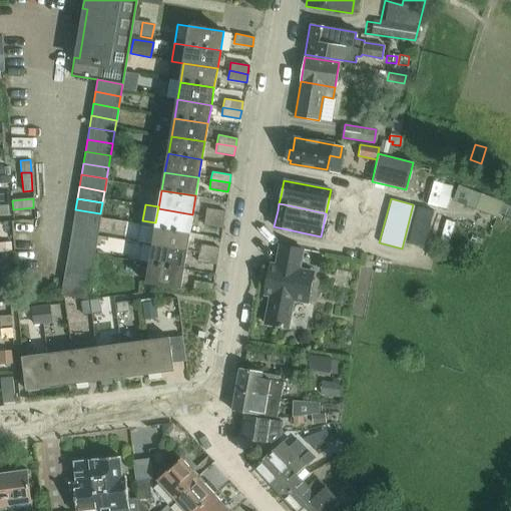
[(423,245),(433,210),(417,206),(407,241),(423,245)]
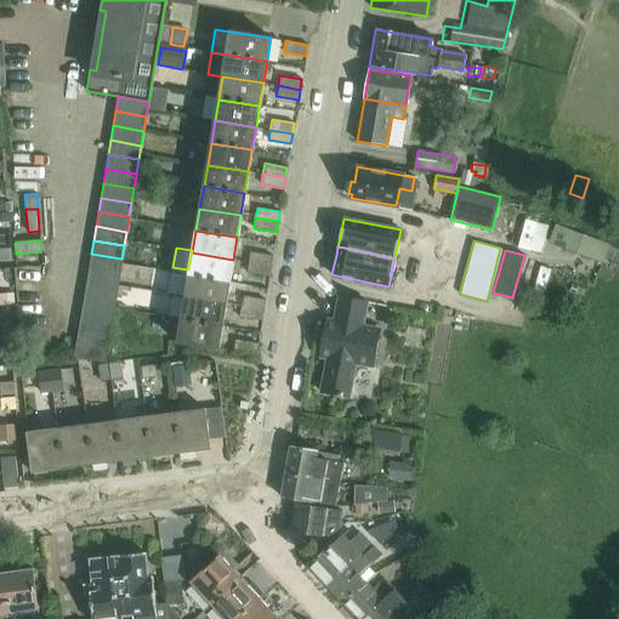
[(270,266),(272,255),(249,251),(248,262),(270,266)]
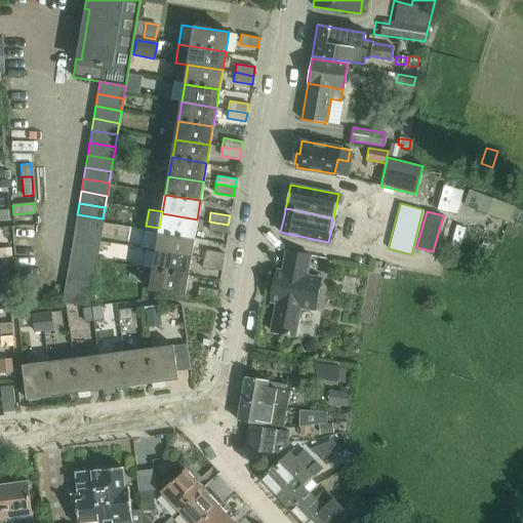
[(194,238),(197,219),(162,213),(159,233),(194,238)]
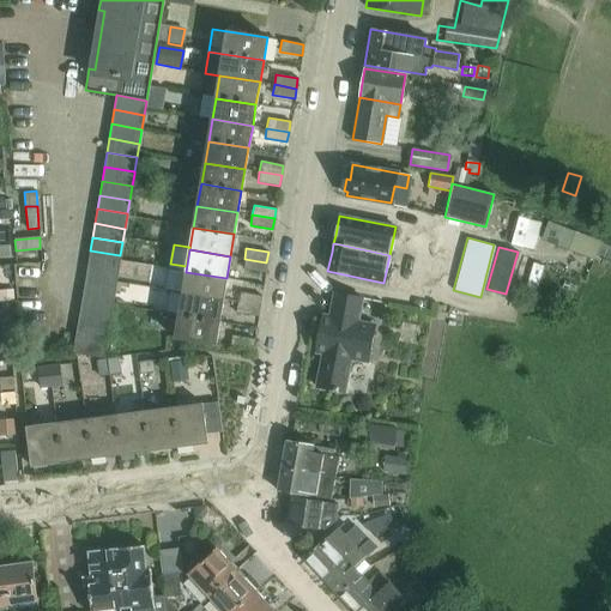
[(118,271),(120,260),(120,255),(90,250),(88,265),(118,271)]
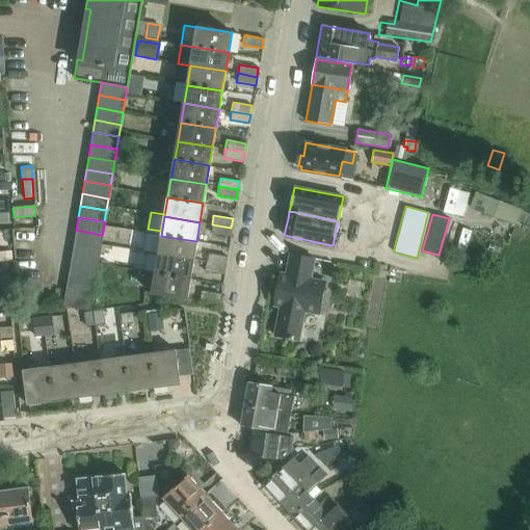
[(230,236),(231,228),(212,224),(211,233),(230,236)]
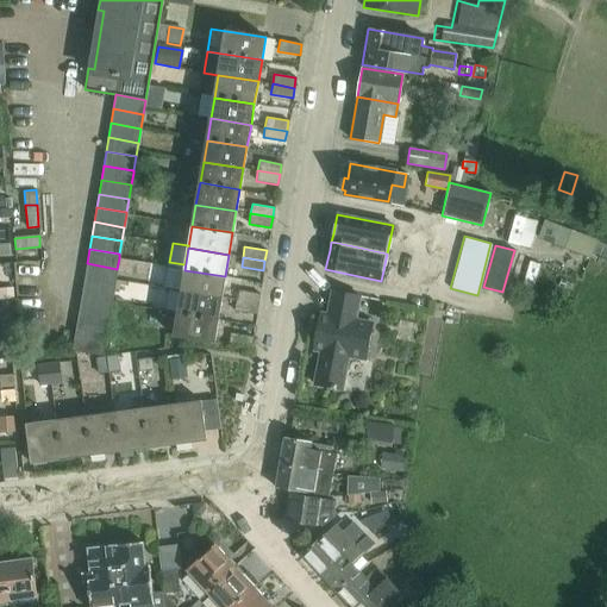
[(114,283),(117,269),(87,263),(85,277),(114,283)]
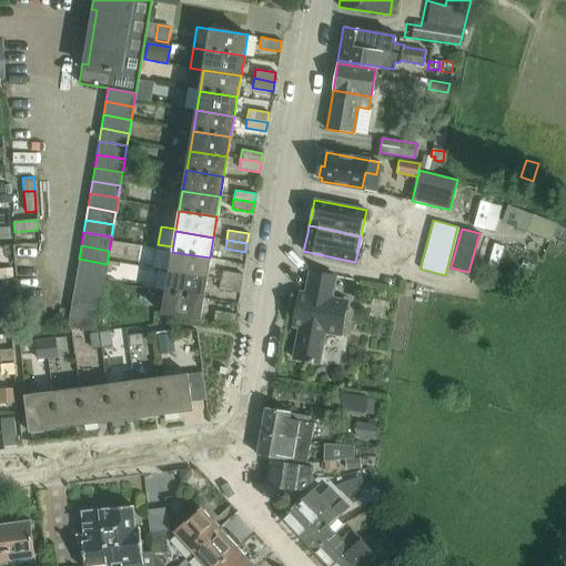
[(206,278),(210,258),(172,252),(169,272),(206,278)]
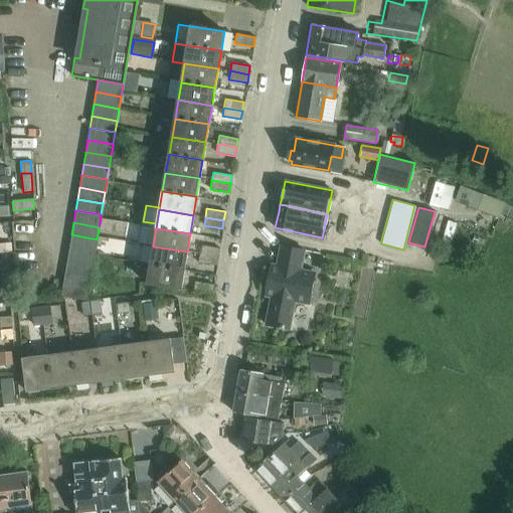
[(95,250),(97,239),(71,234),(69,246),(95,250)]
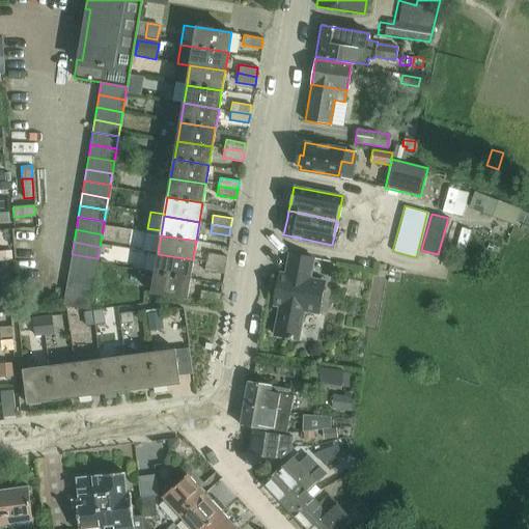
[(10,250),(0,250),(0,260),(11,259),(10,250)]
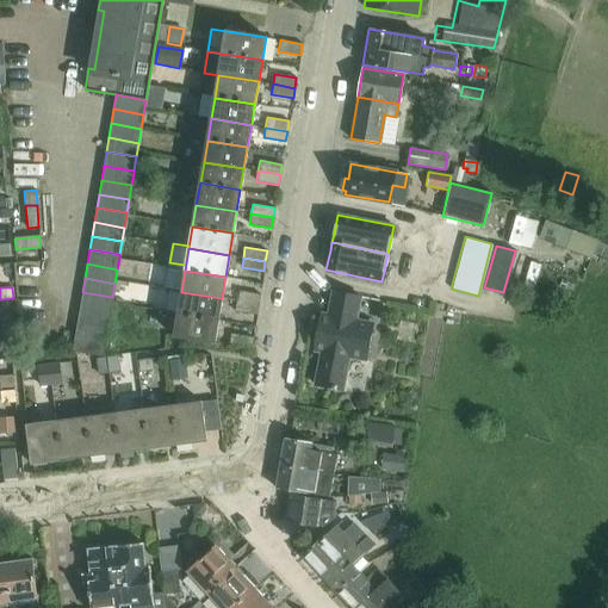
[(258,304),(260,295),(237,291),(236,301),(258,304)]
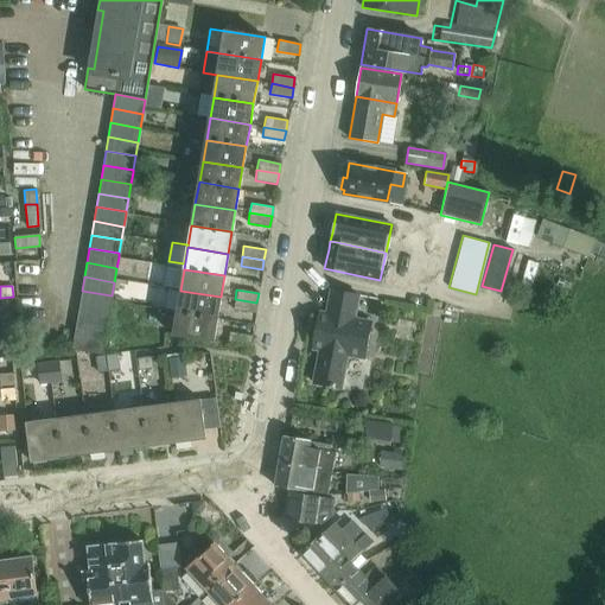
[(363,358),(370,322),(354,318),(358,294),(330,290),(326,312),(319,311),(314,336),(319,337),(317,350),(319,350),(312,382),(329,386),(333,387),(341,388),(346,355),(363,358)]
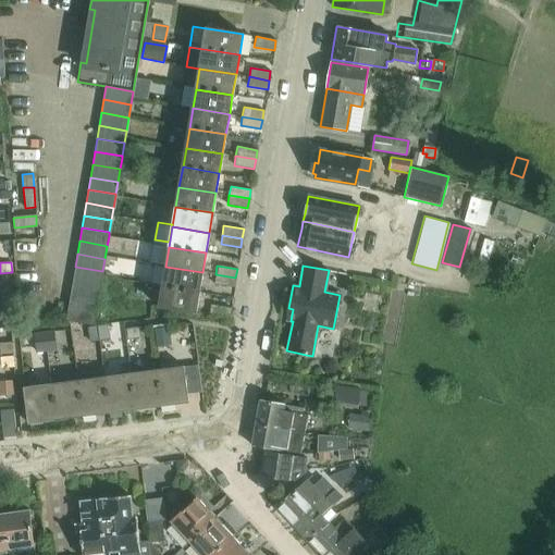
[(100,285),(102,271),(75,267),(73,280),(100,285)]
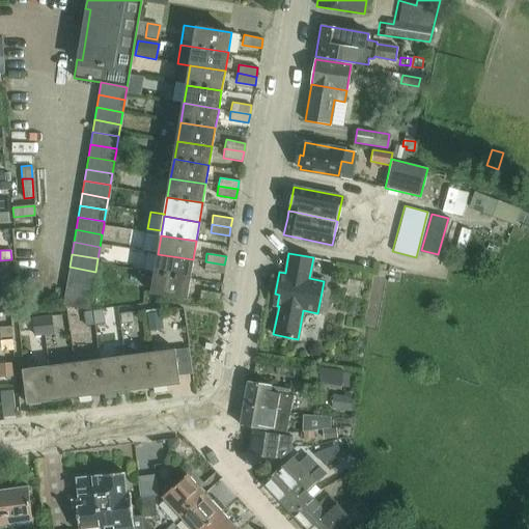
[(190,278),(193,259),(158,254),(155,273),(190,278)]
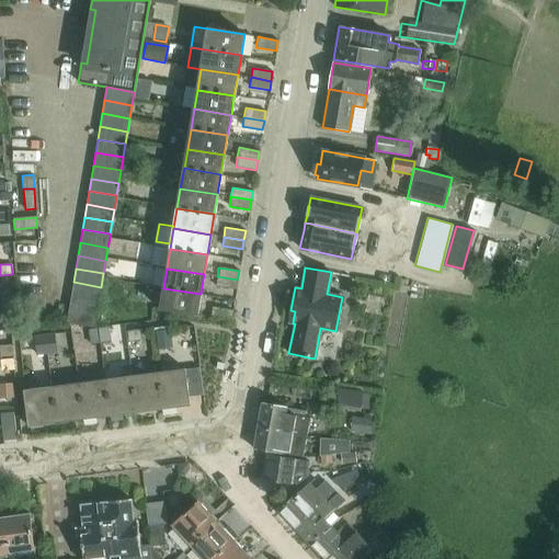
[(15,275),(4,275),(6,288),(16,288),(15,275)]
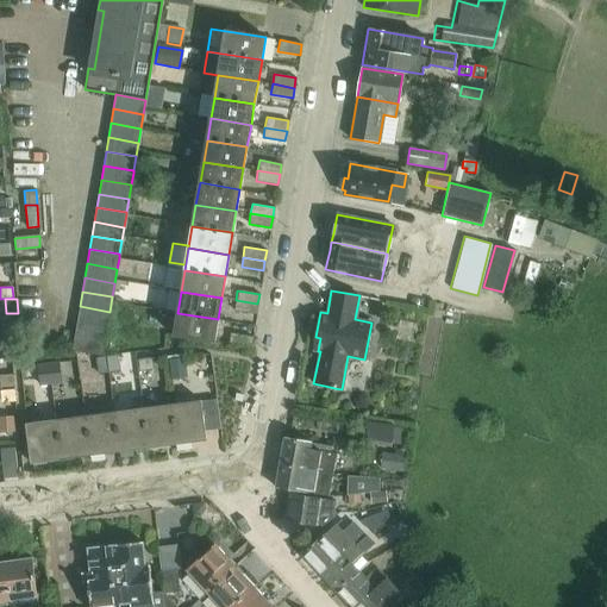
[(256,314),(257,304),(236,300),(233,310),(256,314)]
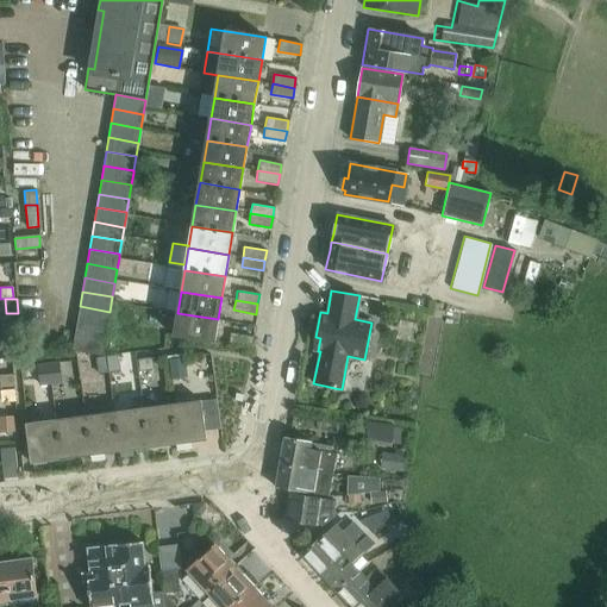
[(107,327),(110,312),(80,306),(76,323),(107,327)]
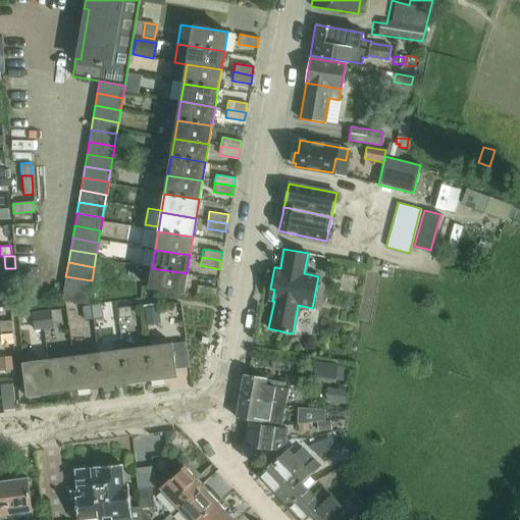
[(184,293),(187,273),(152,268),(149,287),(184,293)]
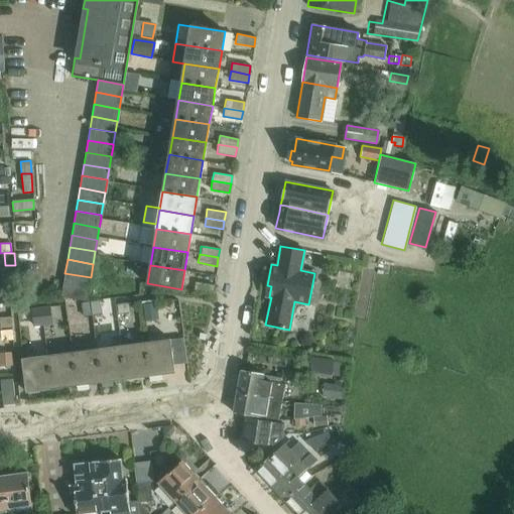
[(89,288),(91,277),(65,273),(62,284),(89,288)]
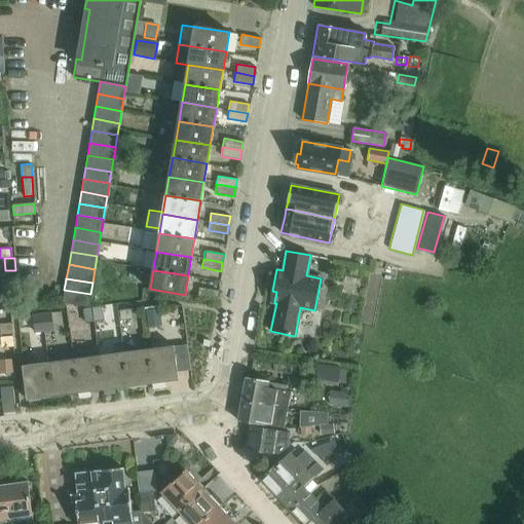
[(216,300),(218,291),(198,288),(197,297),(216,300)]
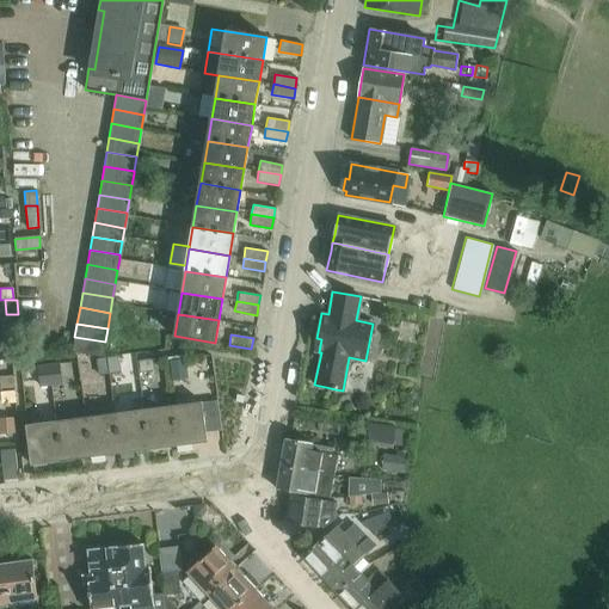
[(103,356),(105,342),(74,337),(72,351),(103,356)]
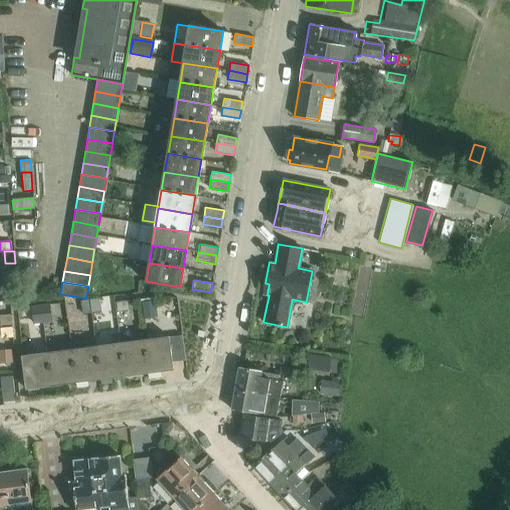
[(98,313),(95,297),(87,298),(89,314),(98,313)]
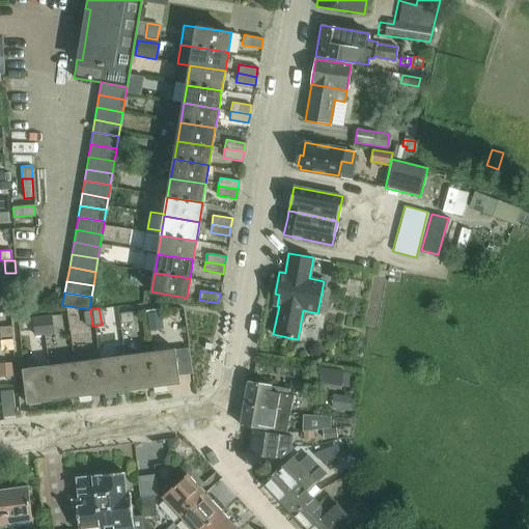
[(92,326),(90,309),(89,309),(82,310),(84,327),(92,326)]
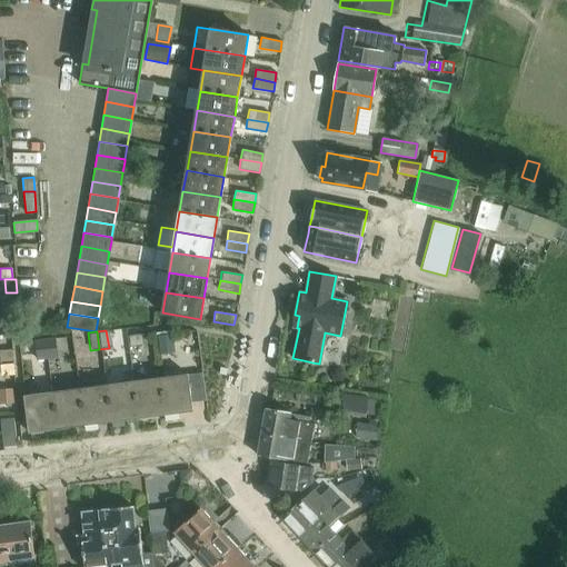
[(172,335),(157,337),(159,355),(175,354),(172,335)]
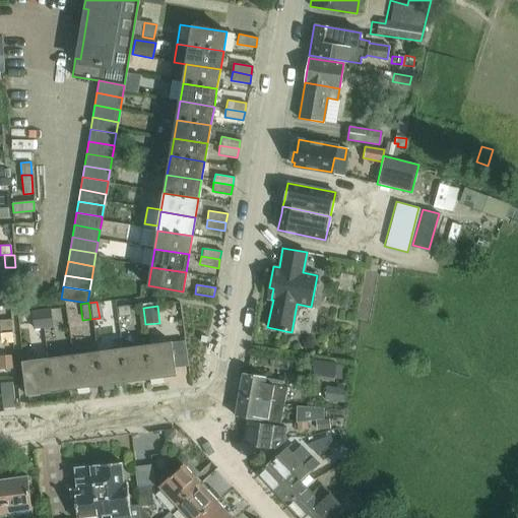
[(52,325),(50,309),(41,310),(43,327),(52,325)]
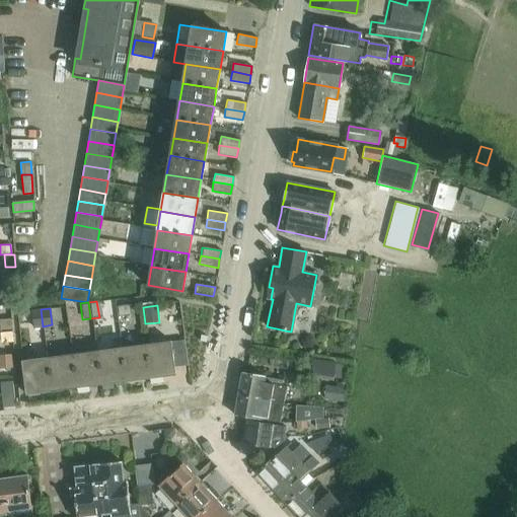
[(43,326),(41,309),(31,311),(33,327),(43,326)]
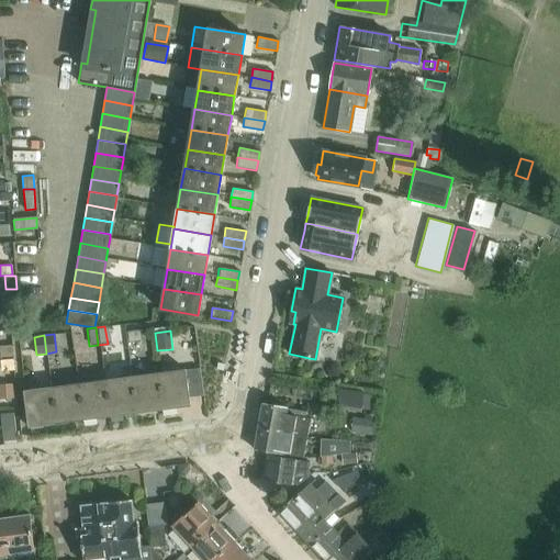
[(12,357),(11,345),(0,347),(0,358),(12,357)]
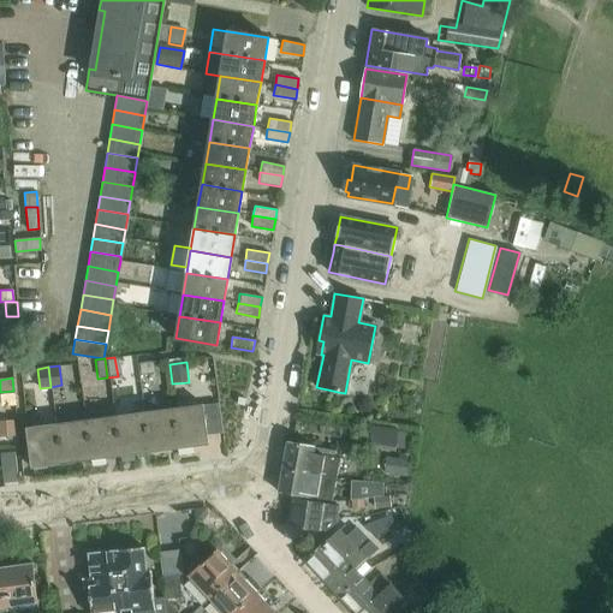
[(15,404),(13,391),(0,392),(3,405),(15,404)]
